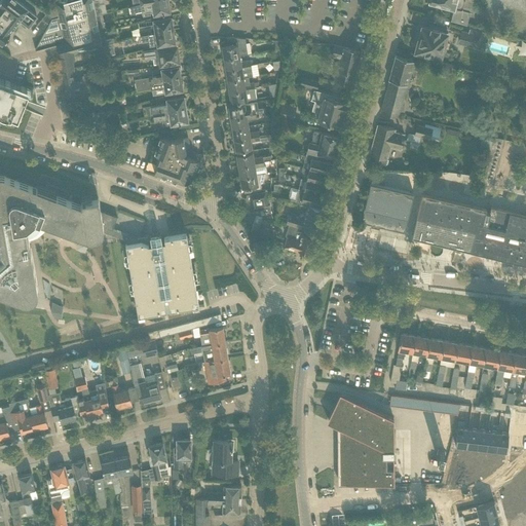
[(36,14),(27,7),(28,7),(17,0),(0,0),(0,40),(2,42),(4,38),(5,39),(8,36),(7,35),(10,31),(9,31),(12,26),(13,27),(16,24),(15,23),(19,19),(23,21),(22,22),(26,25),(27,24),(29,25),(36,14)]
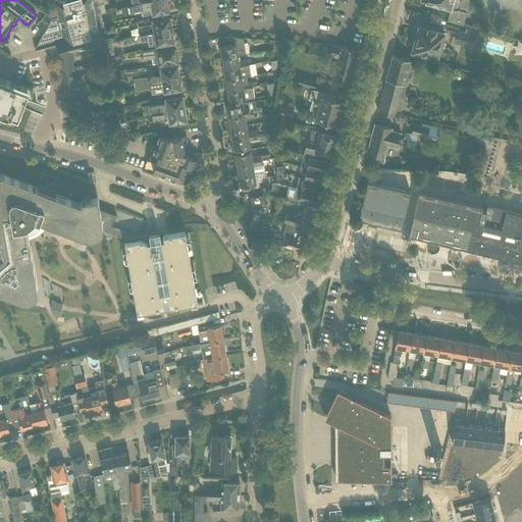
[(53,0),(55,7),(57,16),(52,18),(51,18),(44,32),(40,40),(35,49),(49,45),(54,44),(55,43),(56,44),(57,43),(58,48),(57,48),(57,49),(56,49),(58,55),(59,56),(58,57),(73,53),(73,52),(101,45),(99,36),(98,32),(98,29),(95,14),(92,0),(53,0)]
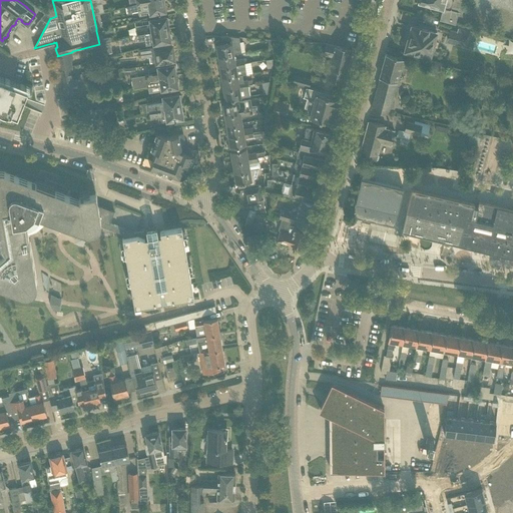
[(101,12),(98,0),(90,0),(93,14),(101,12)]
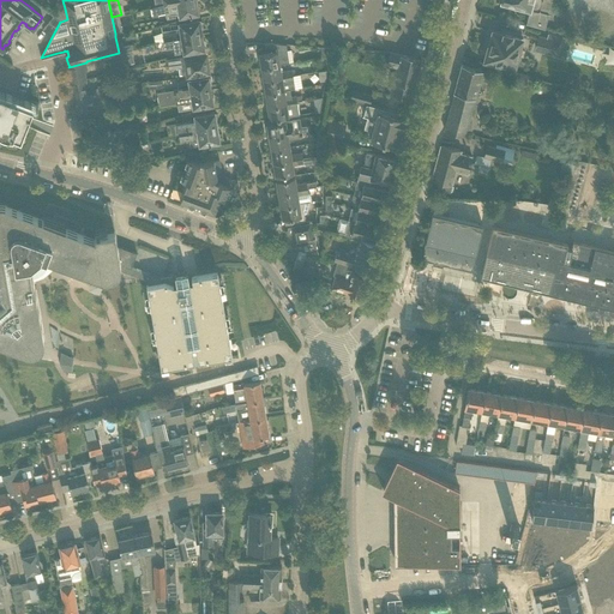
[(196,0),(186,0),(164,4),(164,5),(166,12),(167,18),(179,16),(182,16),(196,13),(197,13),(198,13),(198,12),(199,12),(199,11),(199,10),(199,8),(199,7),(198,7),(198,6),(197,6),(196,0)]
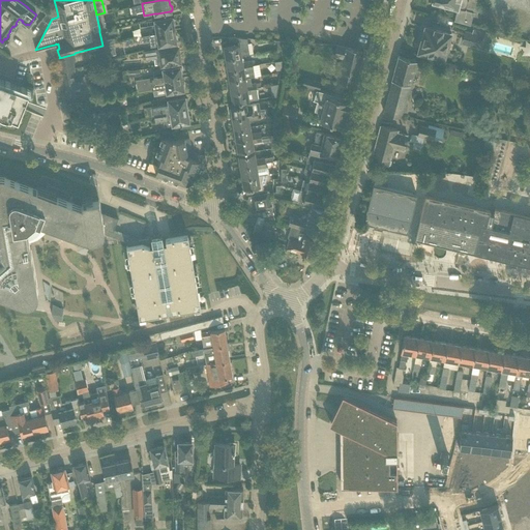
[(432,0),(432,3),(444,7),(445,4),(458,7),(454,20),(470,24),(476,0),(432,0)]
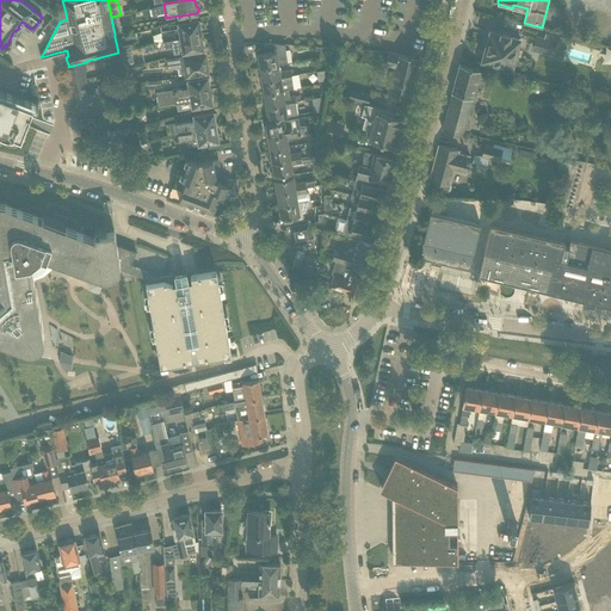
[(67,19),(65,8),(50,13),(53,16),(61,22),(67,19)]
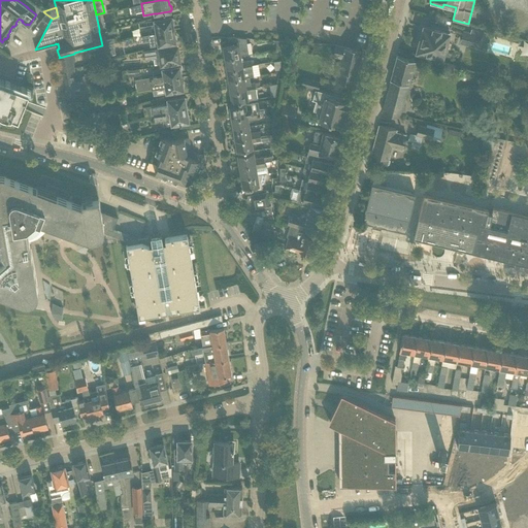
[(104,13),(104,12),(96,14),(99,29),(105,28),(102,13),(104,13)]
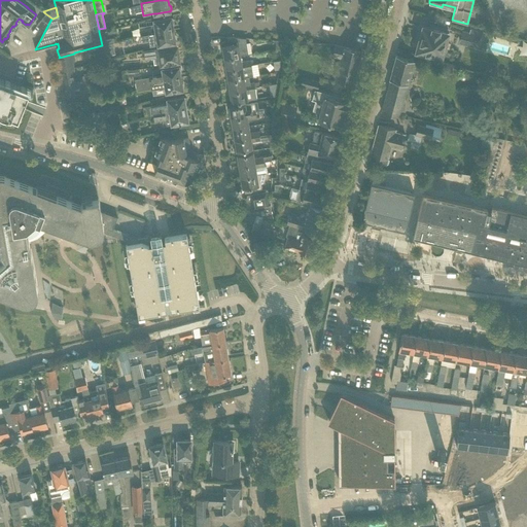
[(51,19),(53,19),(45,13),(36,26),(44,32),(51,19)]
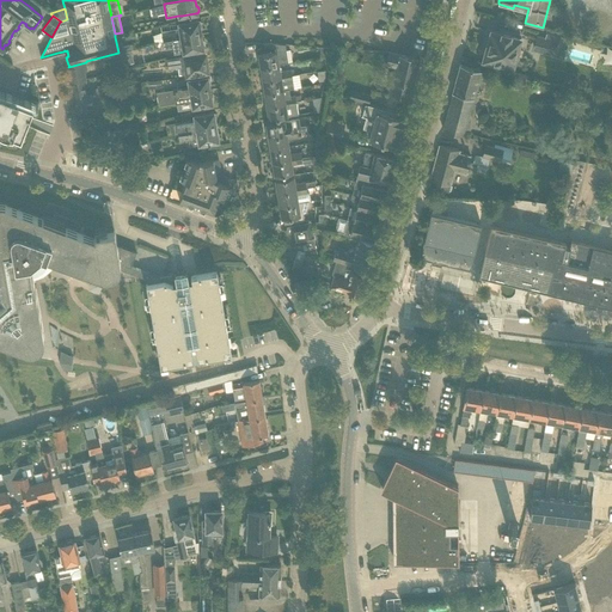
[(179,29),(161,31),(163,40),(201,34),(200,28),(201,28),(200,22),(199,22),(199,19),(187,22),(178,23),(179,29)]
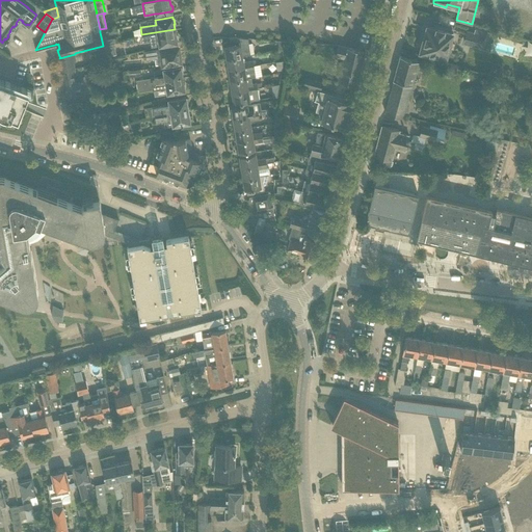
[(452,33),(444,31),(444,29),(435,27),(435,29),(427,26),(420,51),(430,54),(446,58),(452,33)]
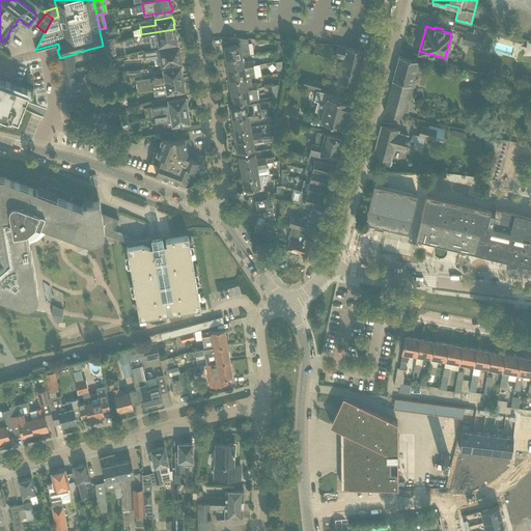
[(481,48),(485,31),(473,27),(472,31),(466,29),(462,43),(481,48)]
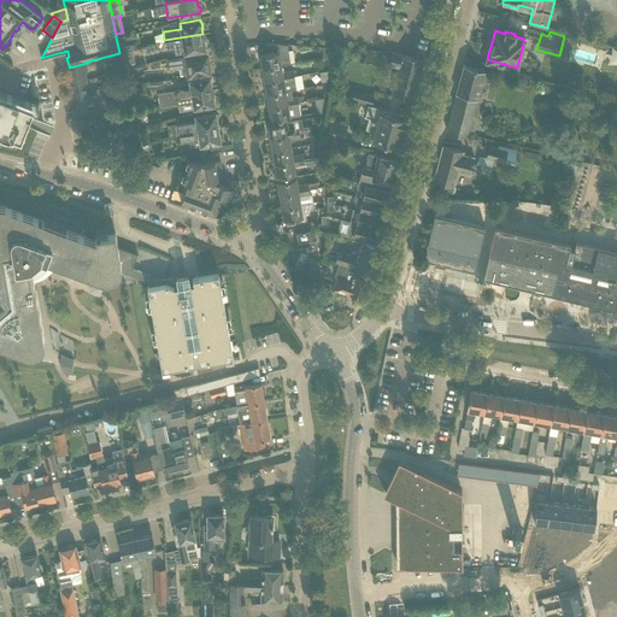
[(203,34),(164,40),(165,50),(183,46),(184,52),(193,51),(205,50),(204,47),(205,47),(205,41),(204,41),(203,34)]
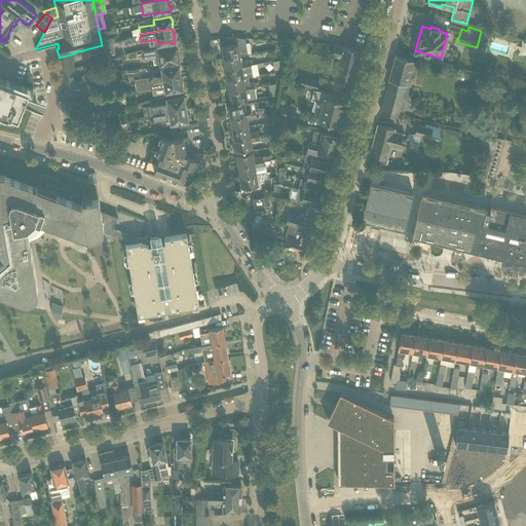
[(104,35),(100,36),(102,45),(114,42),(113,37),(105,39),(104,35)]
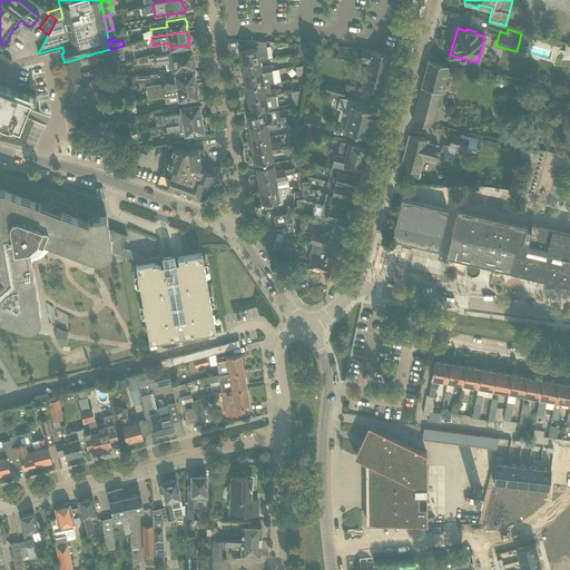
[(268,58),(266,41),(252,40),(245,40),(246,45),(239,47),(241,50),(239,50),(242,62),(259,59),(268,58)]
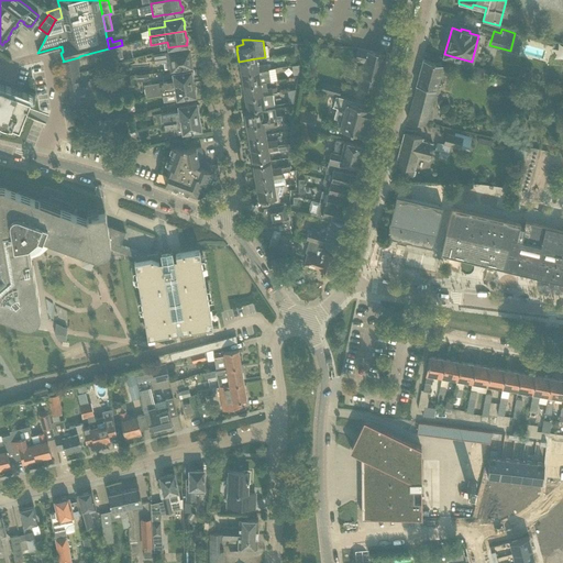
[(376,92),(386,54),(357,47),(355,58),(364,61),(357,87),(376,92)]
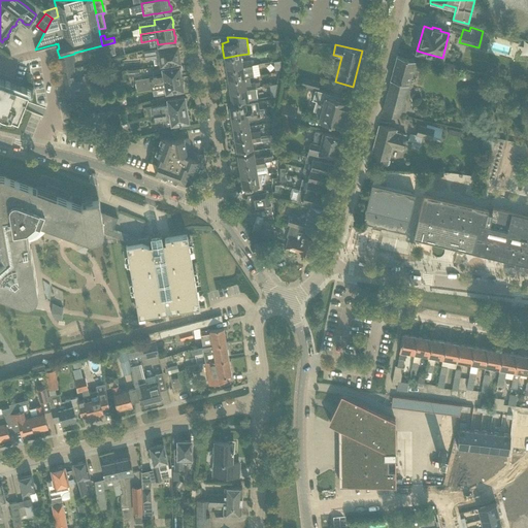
[(160,47),(143,51),(144,59),(154,58),(155,64),(162,63),(168,62),(178,61),(177,58),(178,57),(178,54),(177,54),(176,46),(166,48),(160,50),(160,47)]
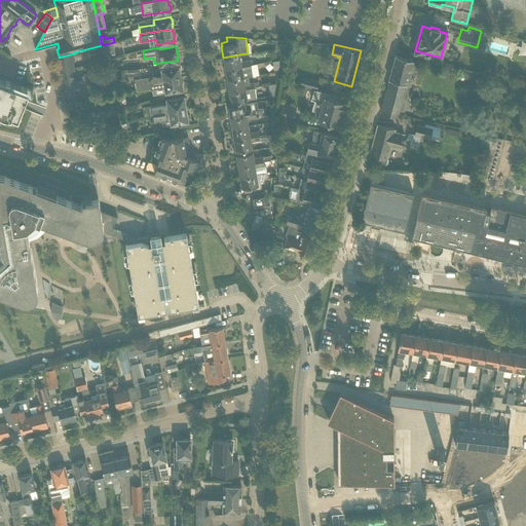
[(75,61),(74,53),(59,58),(61,70),(74,67),(73,61),(75,61)]
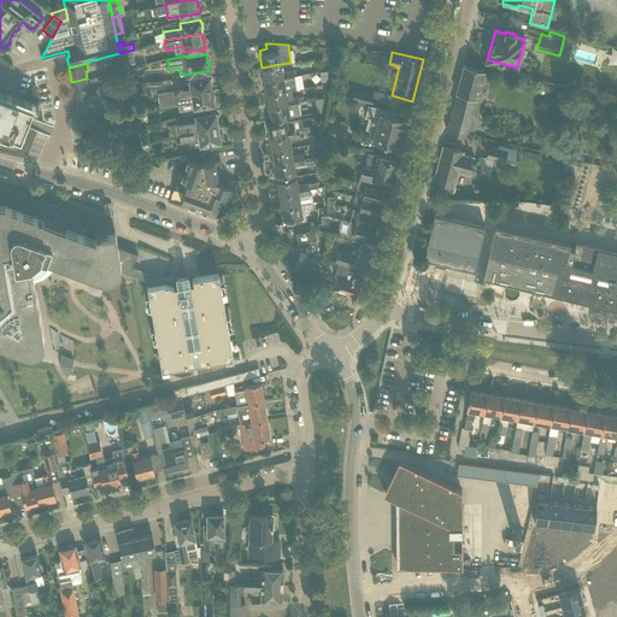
[(282,72),(281,64),(262,68),(264,81),(294,76),(293,70),(282,72)]
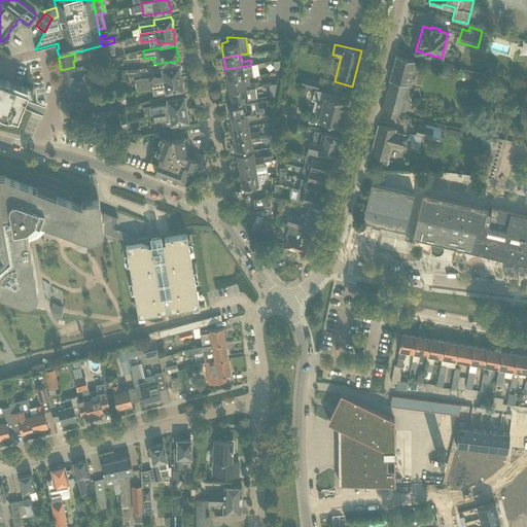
[(415,61),(406,58),(396,56),(389,79),(390,79),(381,111),(398,116),(412,69),(418,71),(421,61),(416,60),(416,62),(414,61),(415,61)]
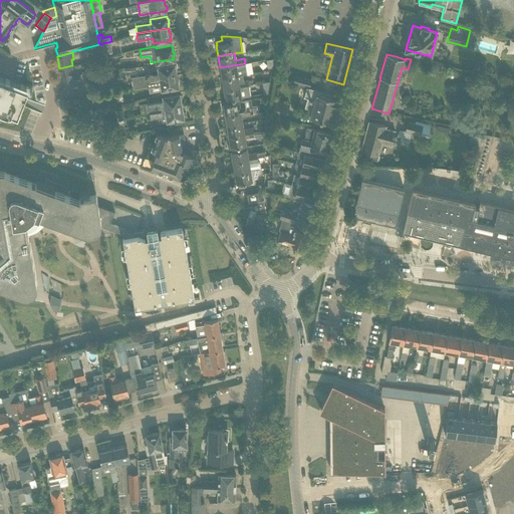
[(146,74),(132,77),(133,88),(148,85),(147,80),(176,75),(176,70),(177,69),(177,66),(175,65),(175,63),(165,65),(149,67),(150,73),(146,74)]
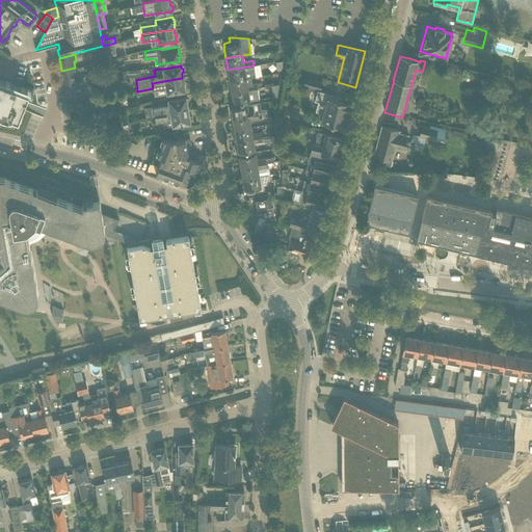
[(256,76),(255,70),(254,65),(228,70),(230,81),(246,78),(256,76)]
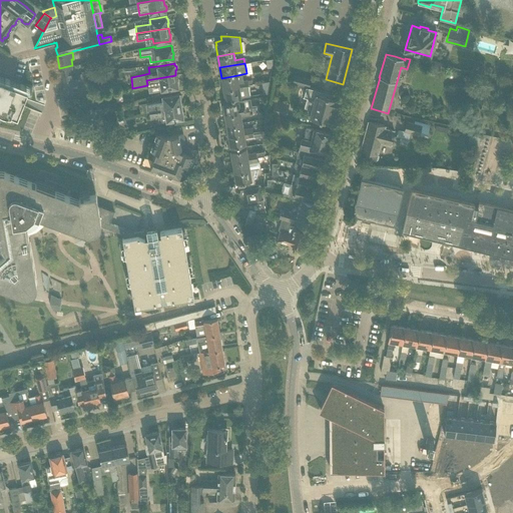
[(72,66),(72,65),(59,68),(60,69),(59,69),(61,81),(62,81),(73,79),(71,66),(72,66)]
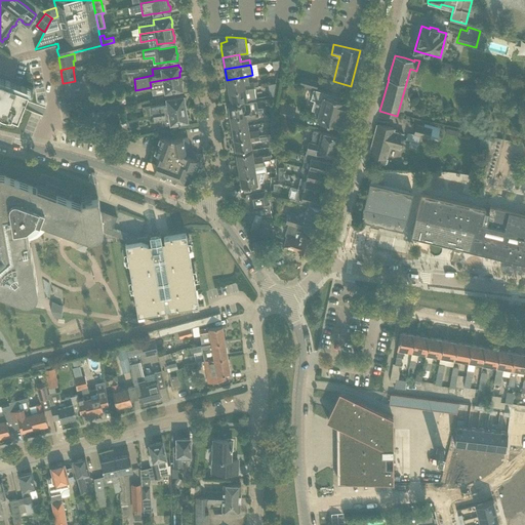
[(30,88),(0,77),(0,115),(2,117),(5,118),(8,118),(11,118),(11,117),(17,120),(30,88)]
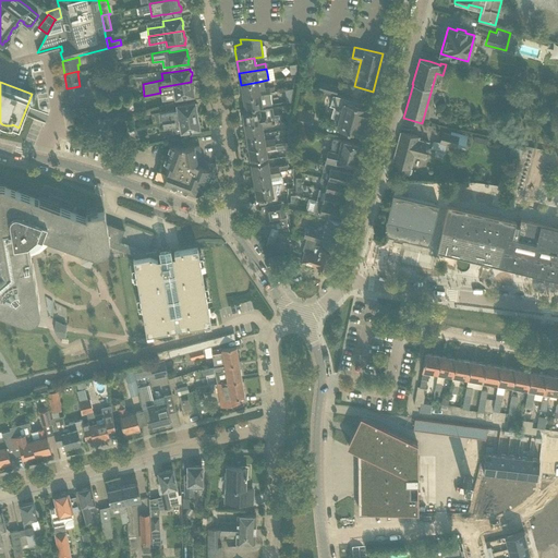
[(191,82),(159,87),(160,93),(160,94),(174,92),(176,97),(183,96),(193,95),(193,94),(195,92),(194,88),(192,87),(191,82)]
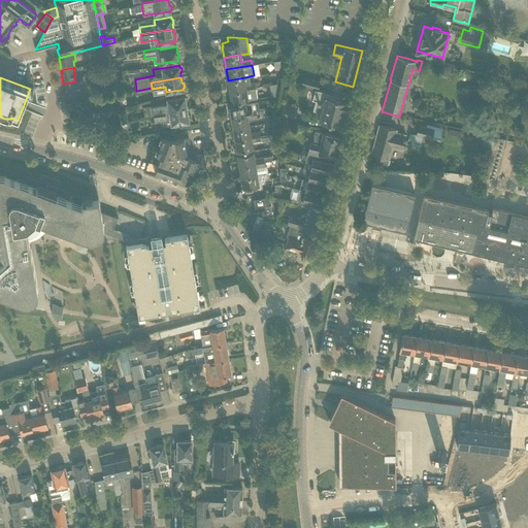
[(245,84),(244,77),(228,80),(230,91),(256,87),(255,83),(245,84)]
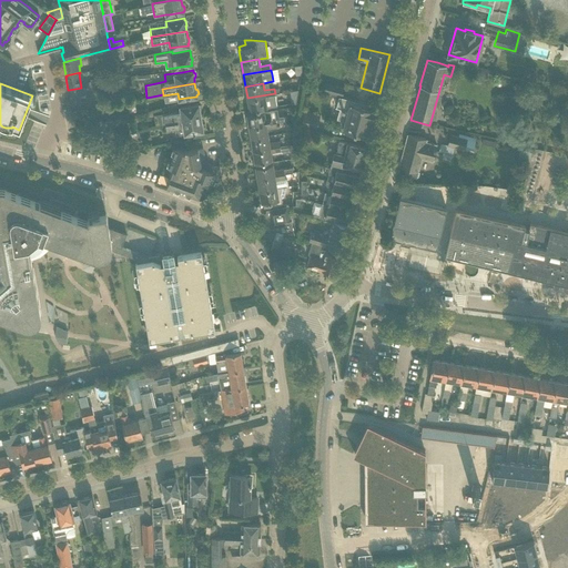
[(345,88),(326,83),(324,91),(340,95),(343,97),(345,88)]
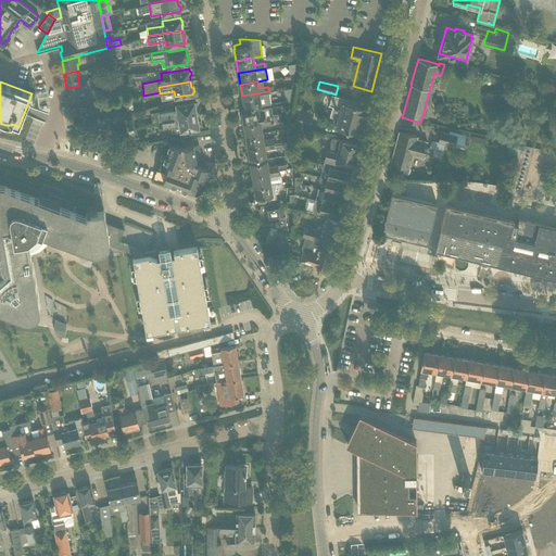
[(98,95),(96,83),(85,85),(85,88),(88,87),(89,96),(98,95)]
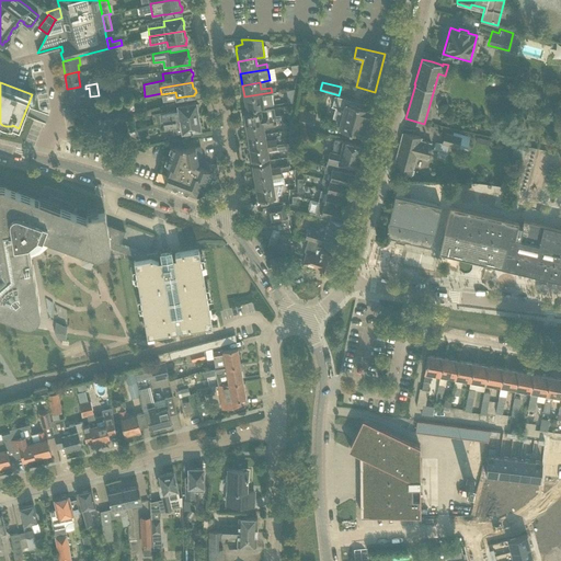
[(84,86),(80,87),(68,89),(69,95),(68,95),(70,102),(80,101),(79,93),(86,92),(84,86)]
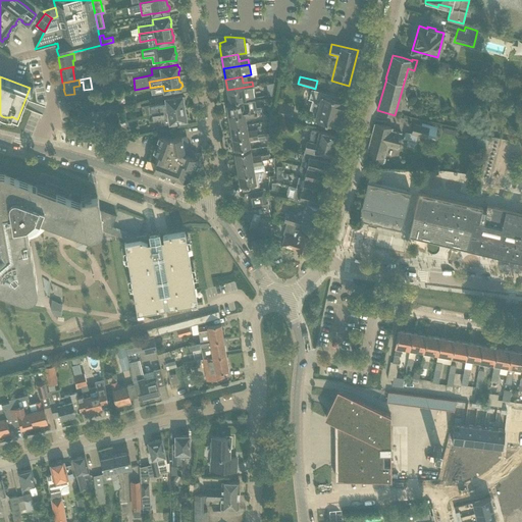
[(254,97),(253,91),(253,86),(227,90),(228,101),(254,97)]
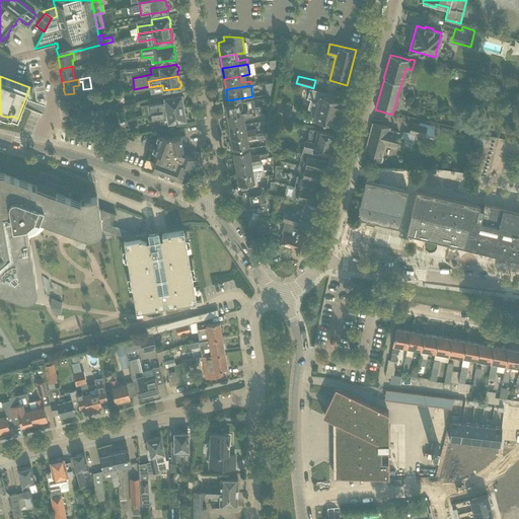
[(340,108),(343,100),(335,98),(336,94),(313,88),(310,87),(307,98),(310,98),(308,108),(314,112),(312,118),(336,125),(338,117),(336,116),(338,108),(340,108)]
